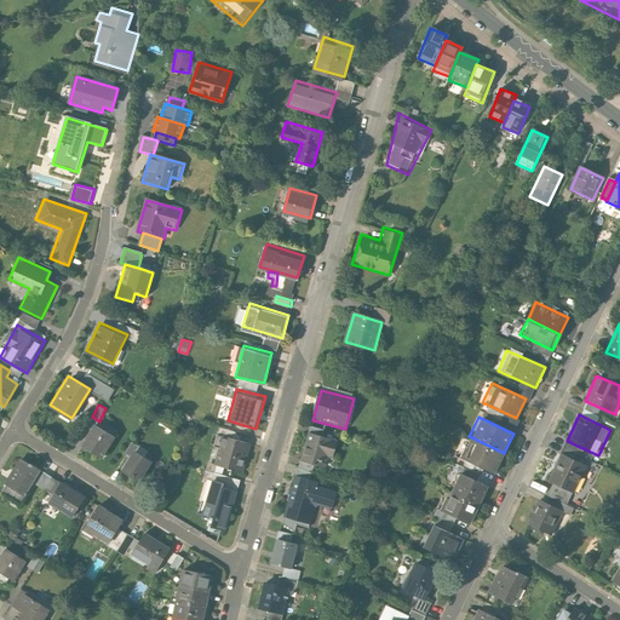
[(118,434),(96,420),(81,445),(103,457),(118,434)]
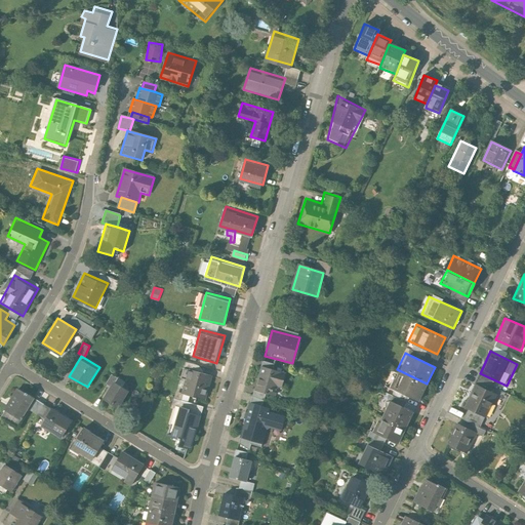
[(214,373),(189,367),(182,393),(207,400),(214,373)]
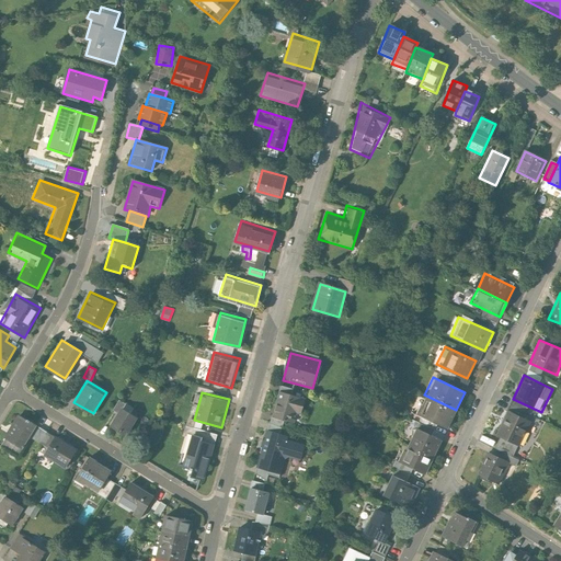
[(305,399),(279,392),(273,416),(297,424),(305,399)]
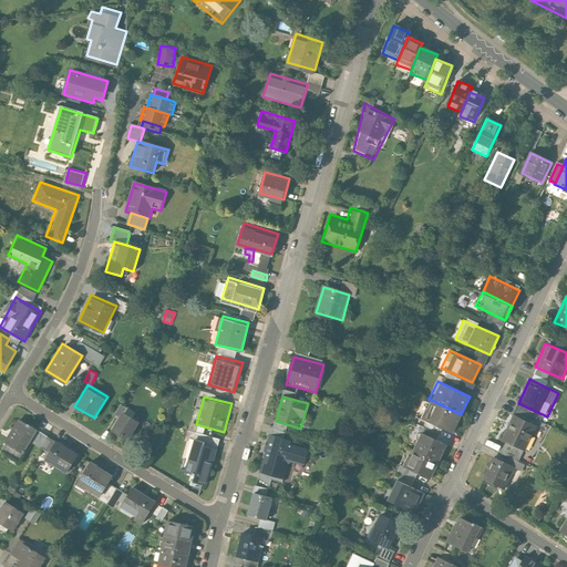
[(452,432),(461,414),(429,399),(420,418),(452,432)]
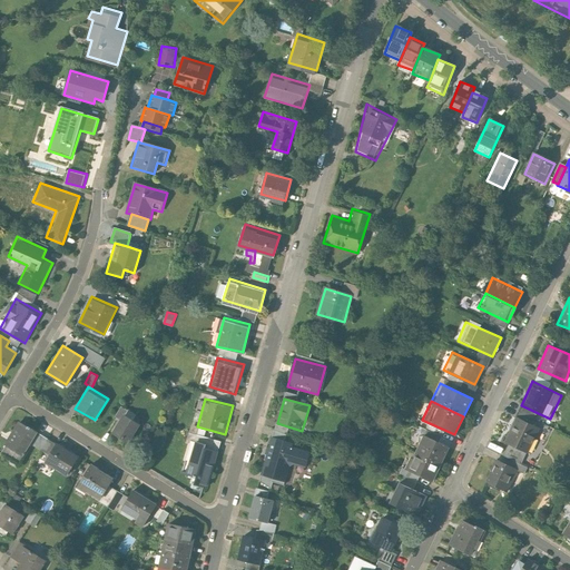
[(143,423),(124,412),(111,431),(130,442),(143,423)]
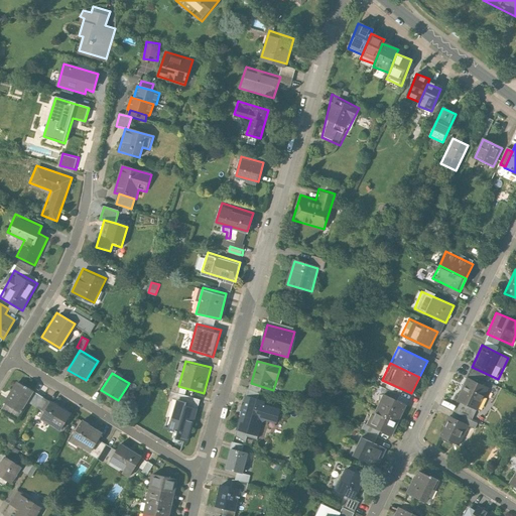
[(488,386),(467,376),(456,399),(477,410),(488,386)]
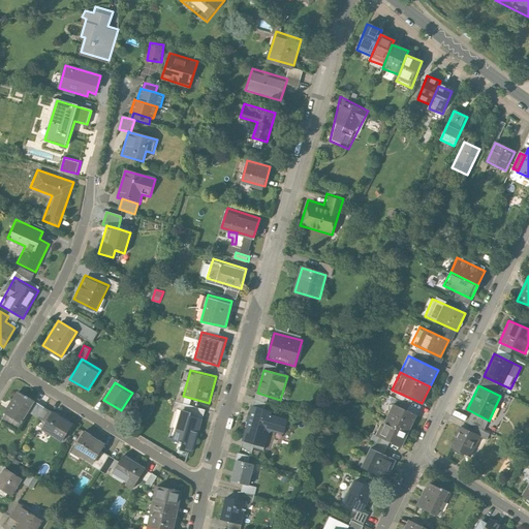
[(36,399),(17,387),(3,412),(23,424),(36,399)]
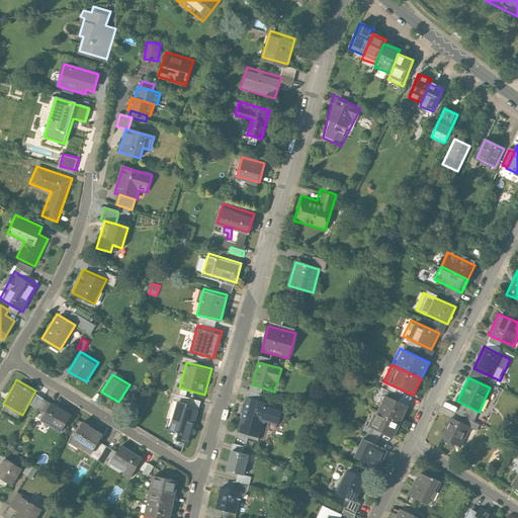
[(401,421),(408,406),(382,395),(375,410),(401,421)]
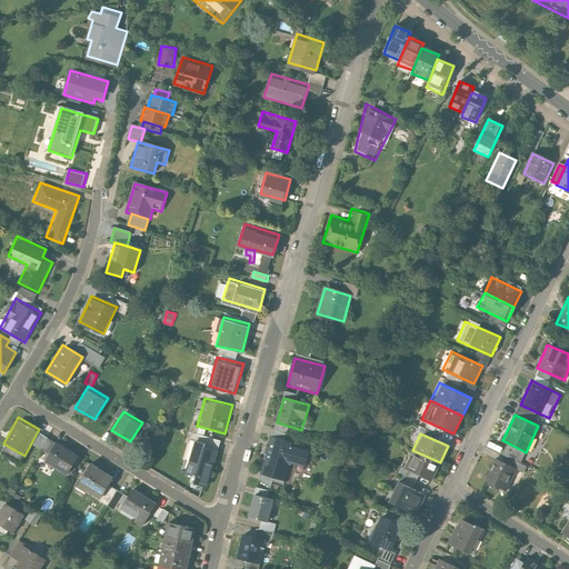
[(209,487),(220,446),(189,437),(178,478),(209,487)]
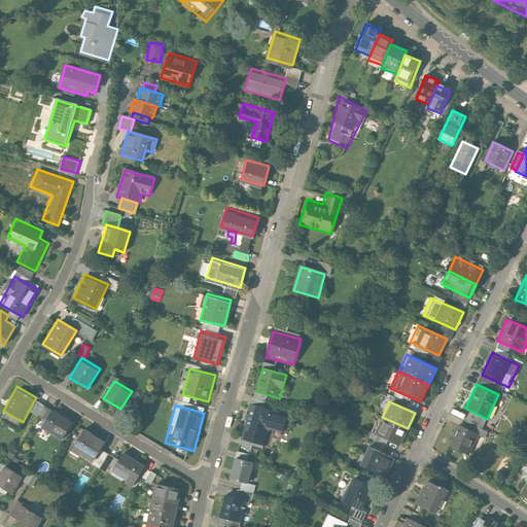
[(262,446),(268,428),(282,432),(285,419),(269,414),(270,410),(251,405),(241,440),(262,446)]
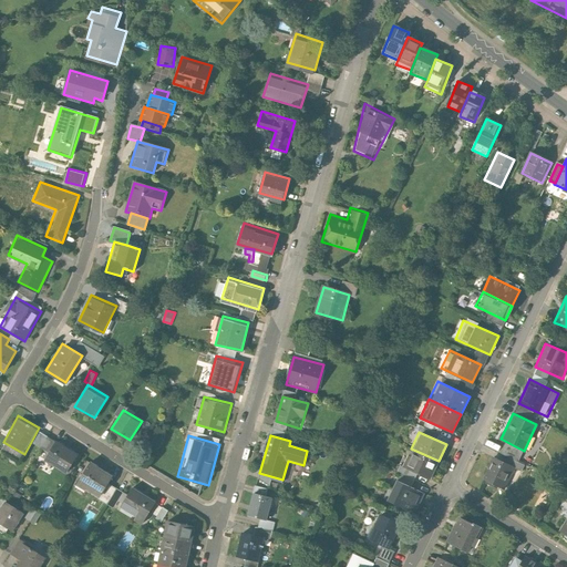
[(78,452),(57,439),(43,460),(64,473),(78,452)]
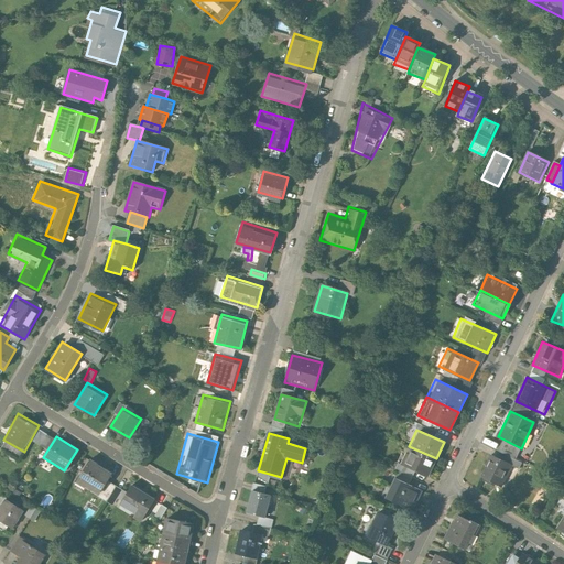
[(429,476),(436,458),(409,446),(401,464),(429,476)]
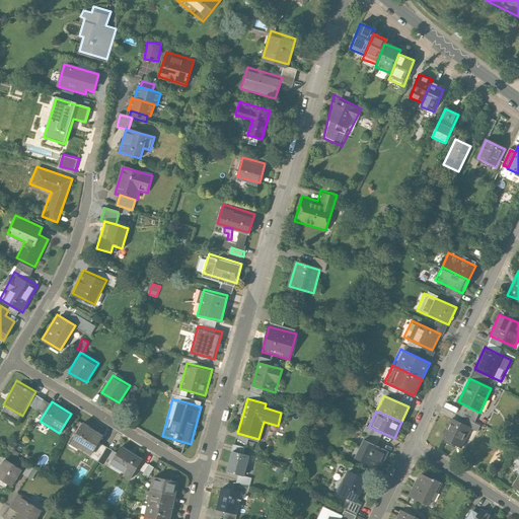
[(451,418),(441,438),(461,448),(471,428),(451,418)]
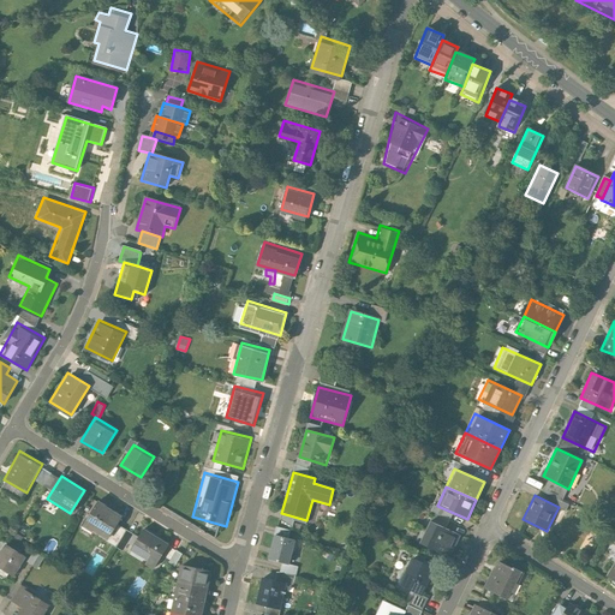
[(123,514),(99,497),(82,523),(107,538),(123,514)]
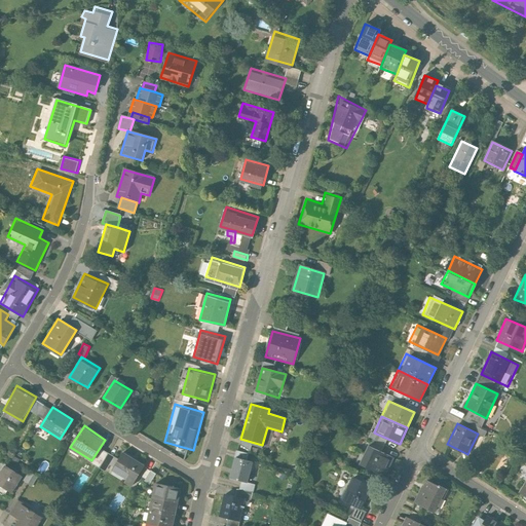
[(395,456),(367,443),(357,464),(384,478),(395,456)]
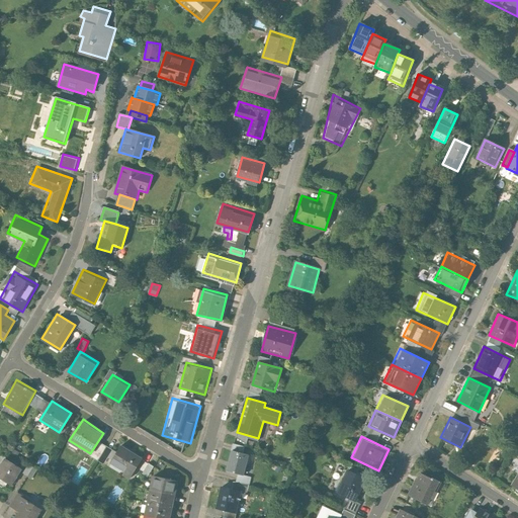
[(143,456),(121,443),(107,465),(128,479),(143,456)]
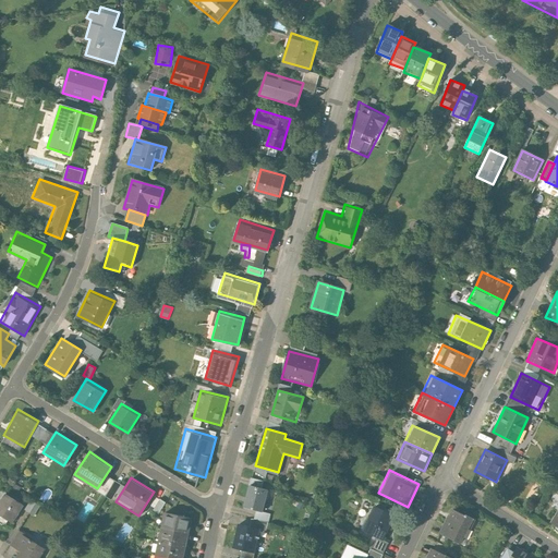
[(266,490),(251,486),(244,507),(261,511),(266,490)]
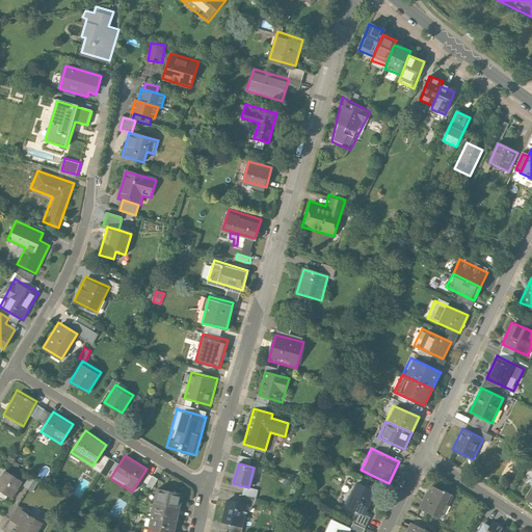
[(23,479),(3,469),(0,474),(0,490),(12,498),(23,479)]
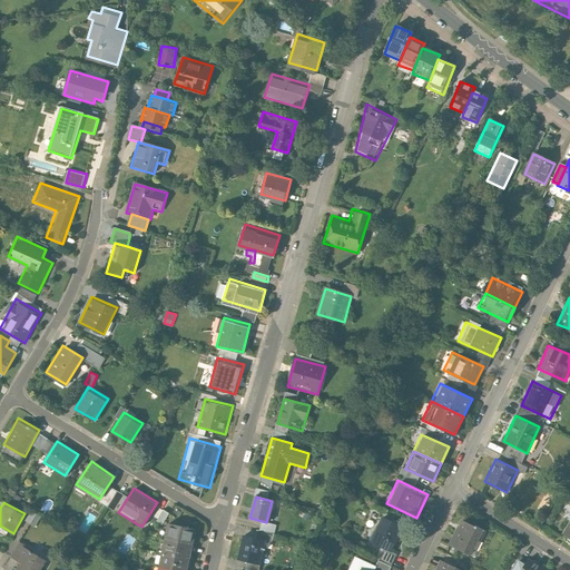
[(161,510),(158,523),(165,524),(168,512),(161,510)]
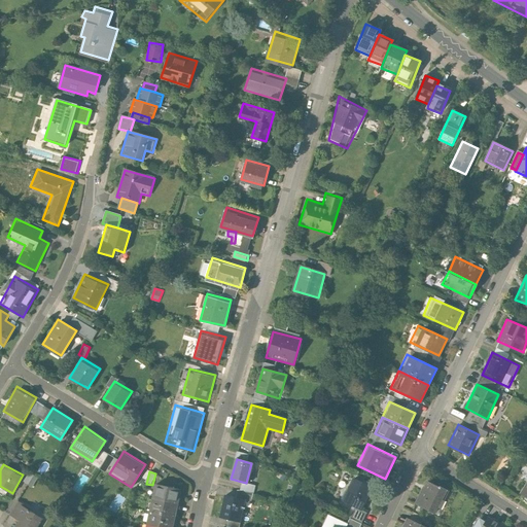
[(339,498),(359,508),(372,485),(351,475),(339,498)]
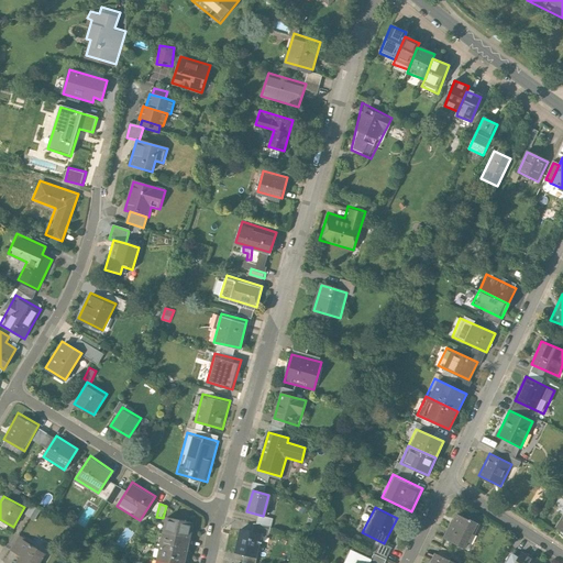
[(562,510),(553,526),(562,531),(562,510)]
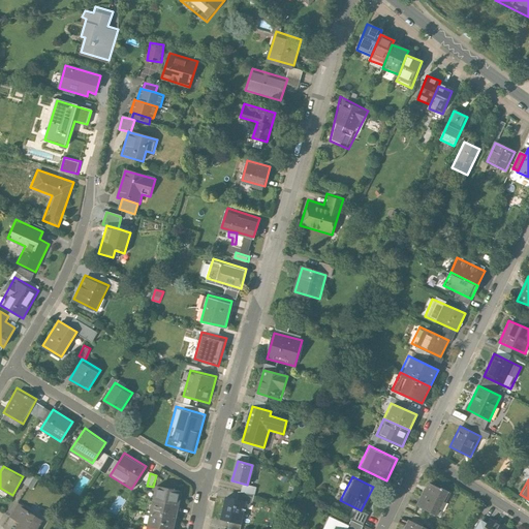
[(449,493),(428,481),(415,503),(438,516),(449,493)]
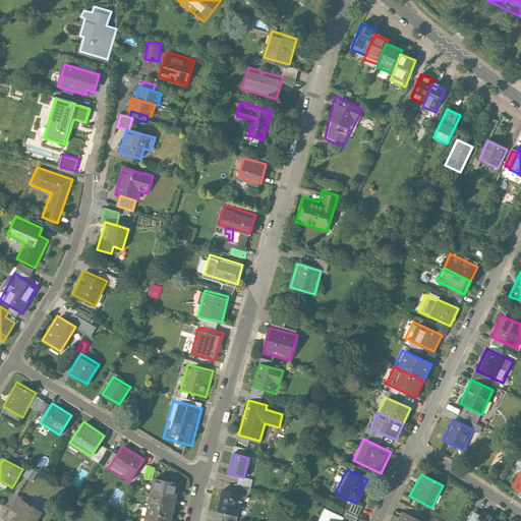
[(154,476),(151,489),(176,496),(179,481),(154,476)]
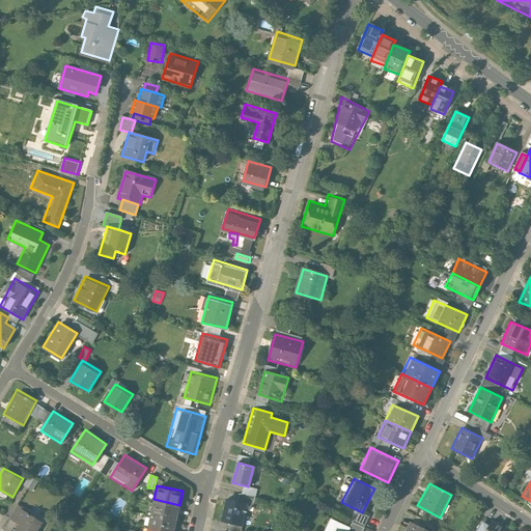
[(154,499),(150,513),(176,519),(179,505),(154,499)]
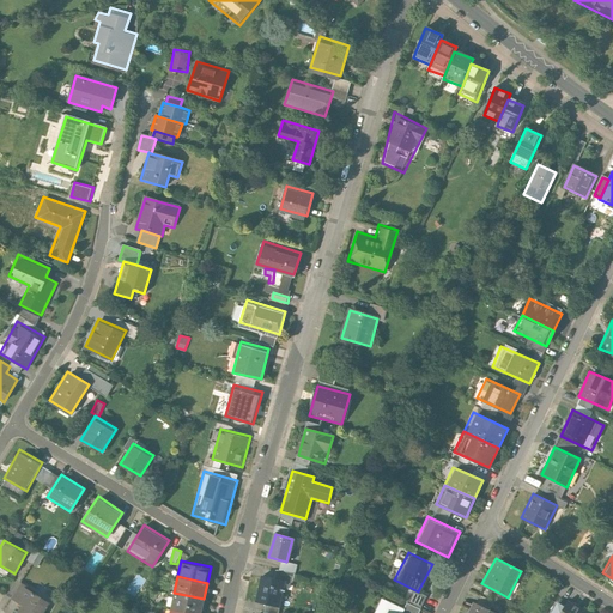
[(283,582),(262,577),(256,601),(277,606),(283,582)]
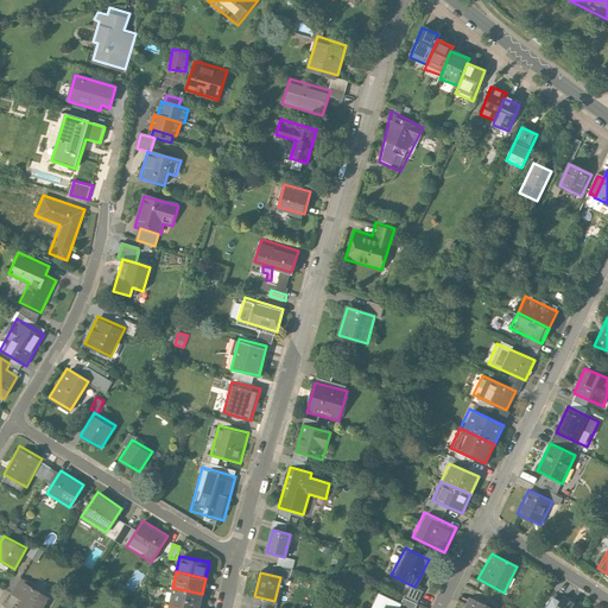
[(40,607),(49,596),(19,578),(10,593),(21,600),(16,607),(17,607),(40,607)]
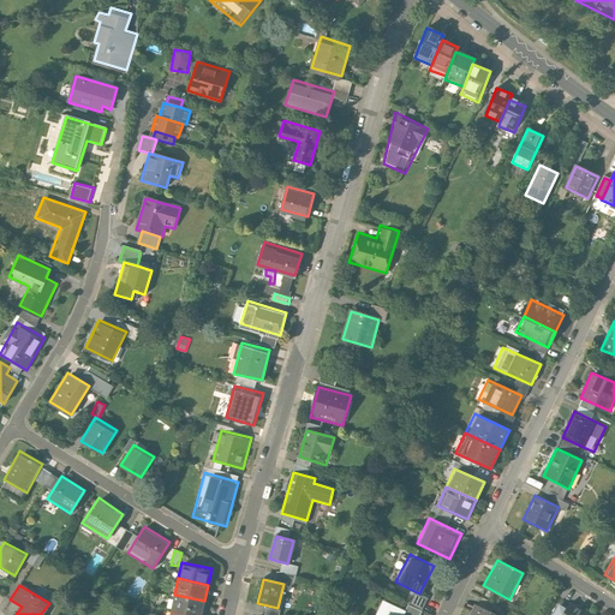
[(174,595),(171,610),(192,614),(201,614),(204,601),(174,595)]
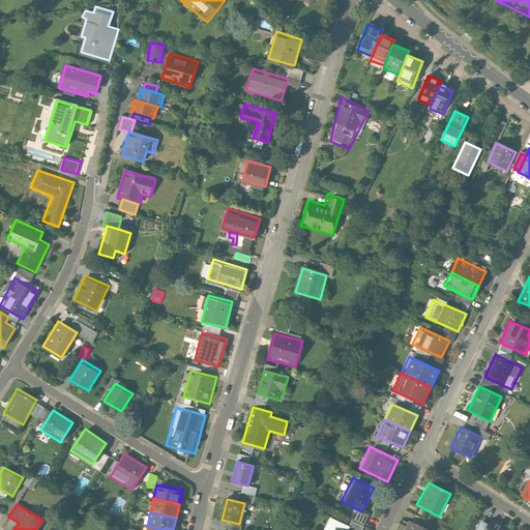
[(510,529),(511,529),(490,518),(482,529),(510,529)]
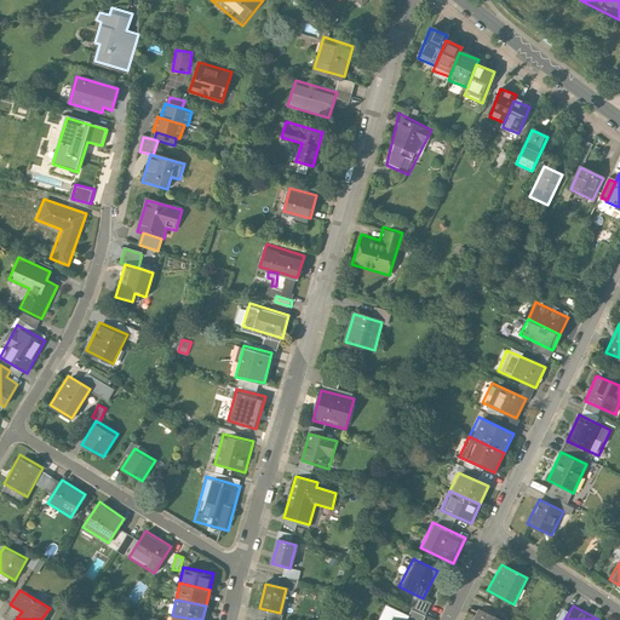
[(503,619),(478,608),(472,619),(503,619)]
